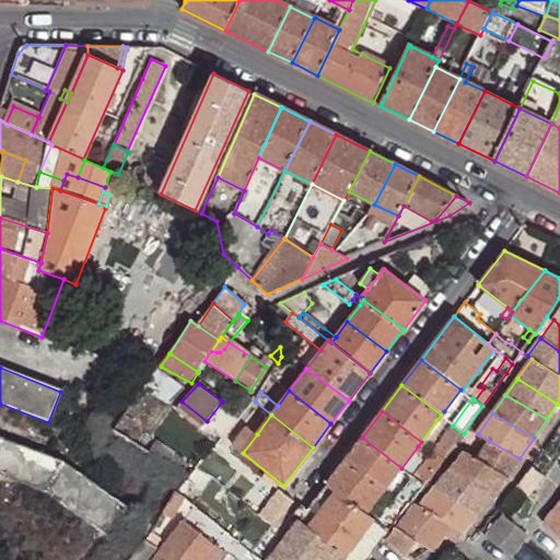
[(442,424),(446,419),(441,415),(436,420),(442,424)]
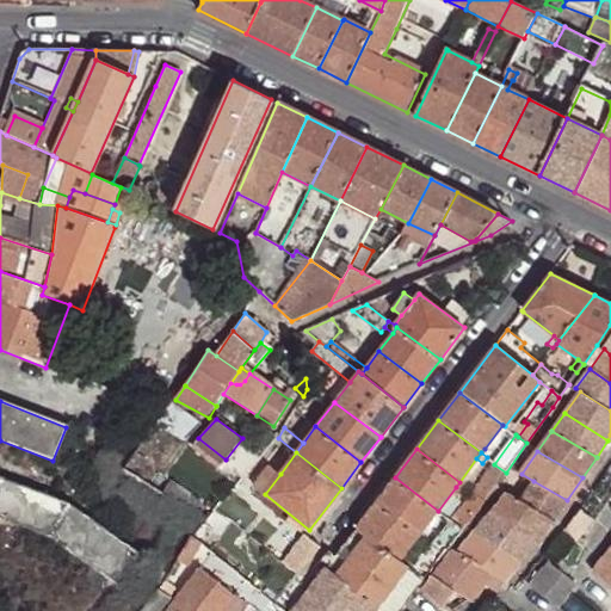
[(495,487),(506,473),(494,464),(483,479),(487,481),(476,495),(485,501),(495,487)]
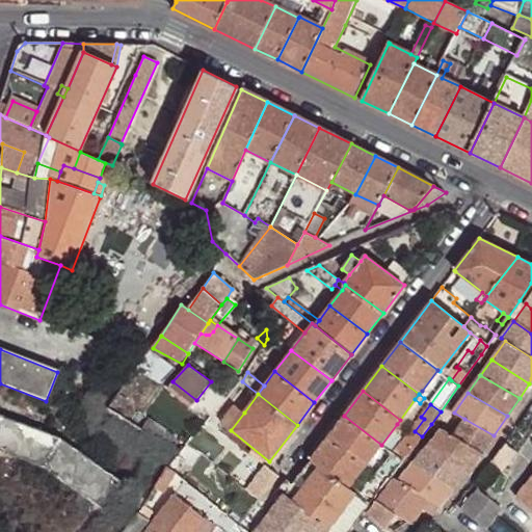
[(221,423),(231,430),(244,413),(235,406),(221,423)]
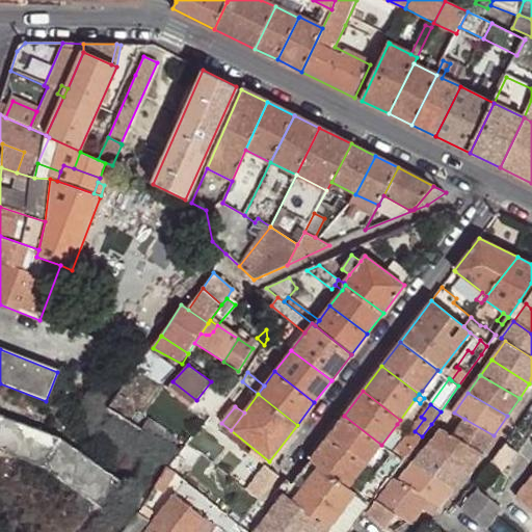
[(364,467),(381,445),(344,416),(326,439),(364,467)]
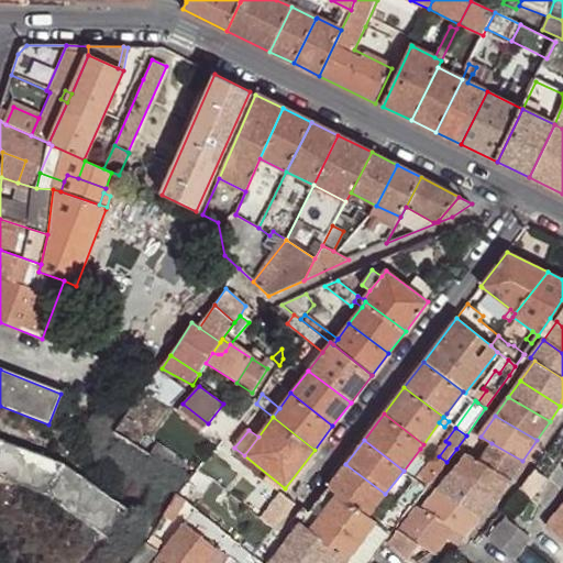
[(0,441),(0,477),(46,495),(62,465),(0,441)]
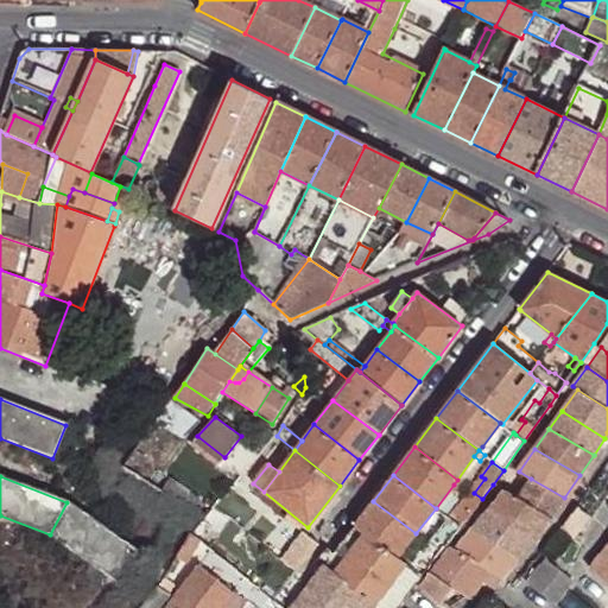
[(531,479),(518,499),(549,518),(564,498),(531,479)]
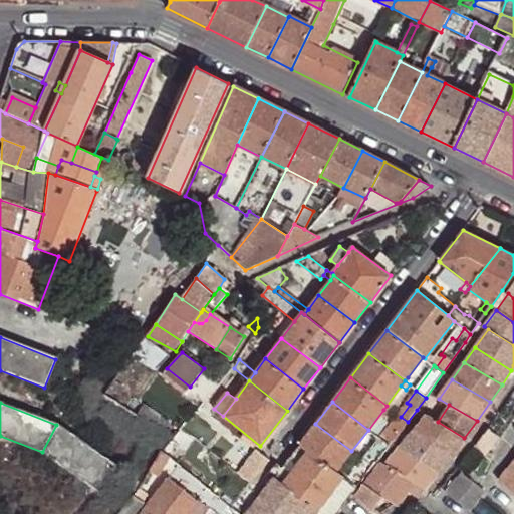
[(389,445),(408,422),(401,417),(398,415),(379,438),(389,445)]
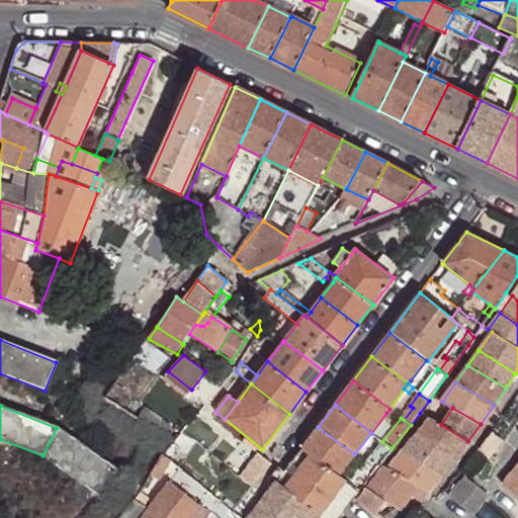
[(429,419),(416,436),(454,458),(467,441),(441,425),(429,419)]
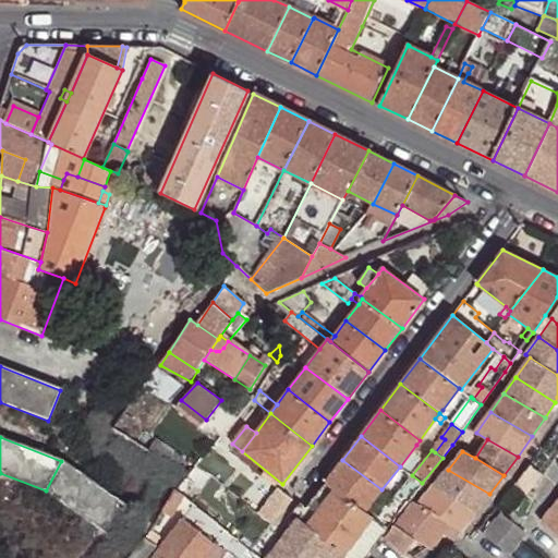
[(364,511),(381,489),(342,460),(326,482),(335,488),(364,511)]
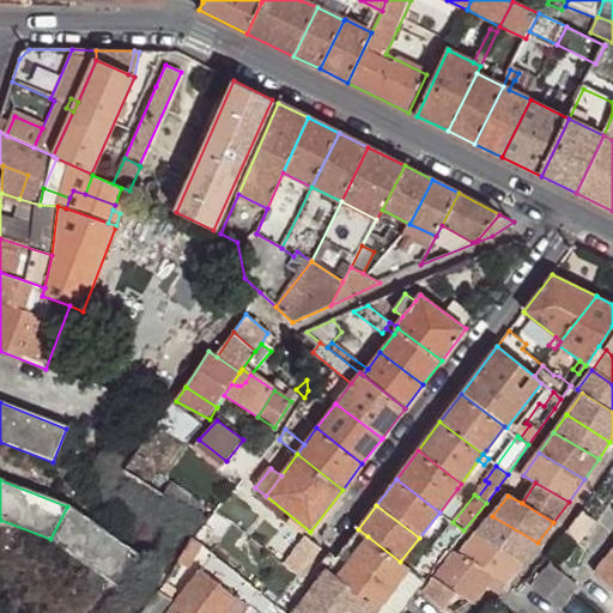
[(67,507),(50,539),(123,590),(144,562),(67,507)]
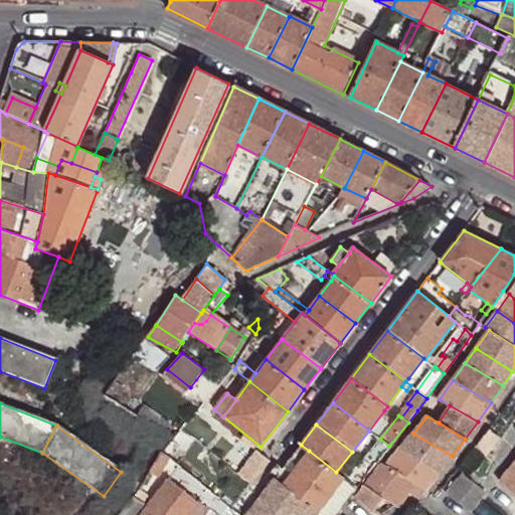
[(475,449),(485,457),(499,438),(488,430),(475,449)]
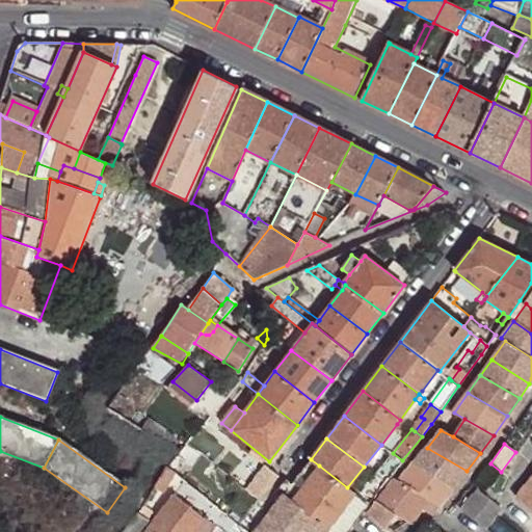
[(427,448),(414,462),(452,487),(467,471),(427,448)]
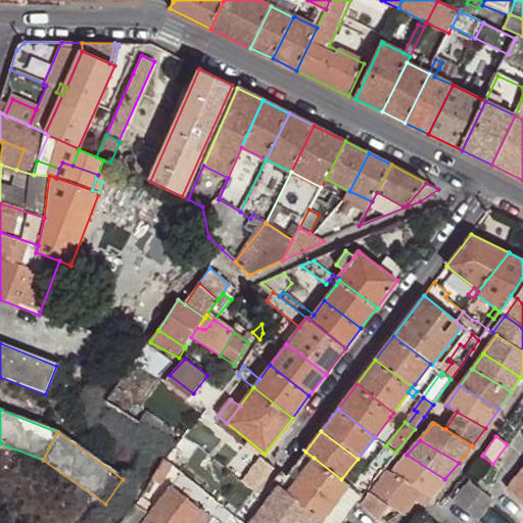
[(383,467),(395,453),(386,445),(369,467),(378,474),(383,467)]
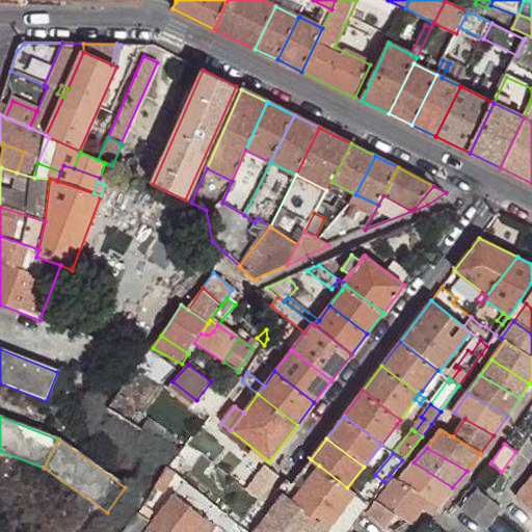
[(311,459),(291,484),(285,493),(284,495),(292,500),(319,466),(311,459)]
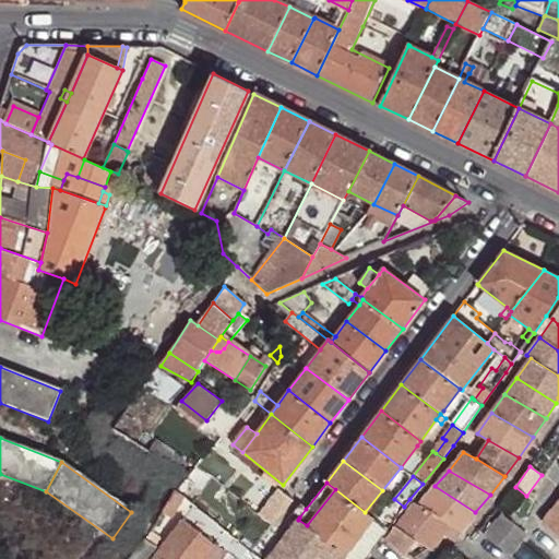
[(435,486),(419,506),(448,523),(461,531),(475,512),(435,486)]
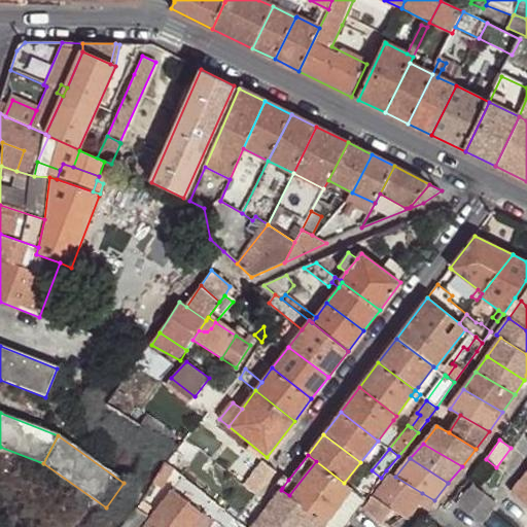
[(165,461),(149,488),(157,495),(173,467),(165,461)]
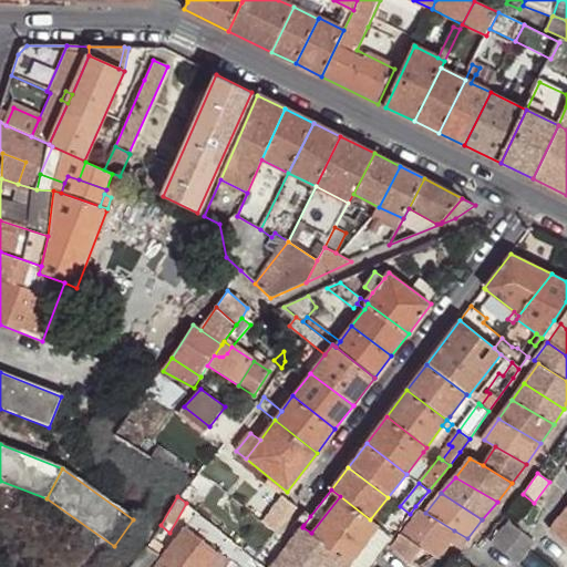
[(340,496),(311,533),(339,555),(350,564),(379,526),(370,519),(340,496)]
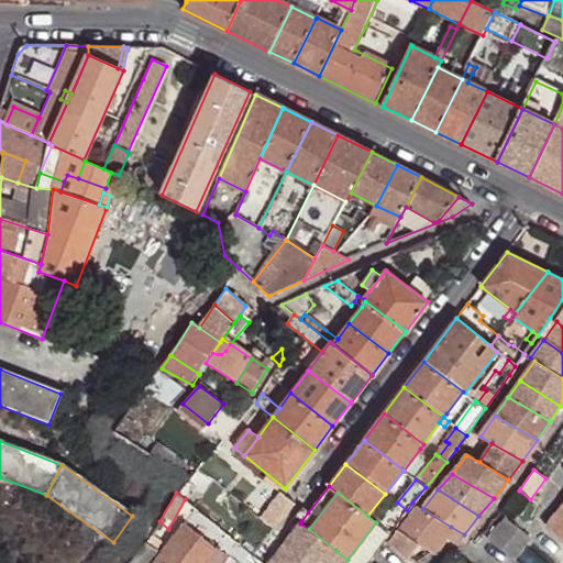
[(256,522),(271,533),(274,529),(290,508),(275,497),(256,522)]
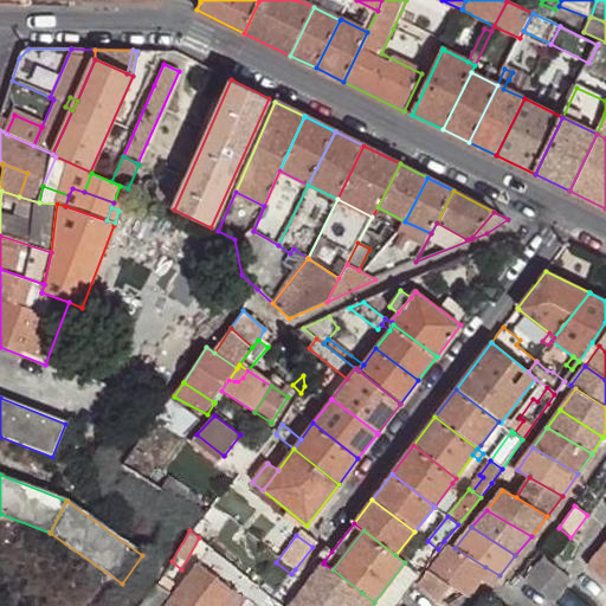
[(605,536),(592,554),(605,566),(605,536)]
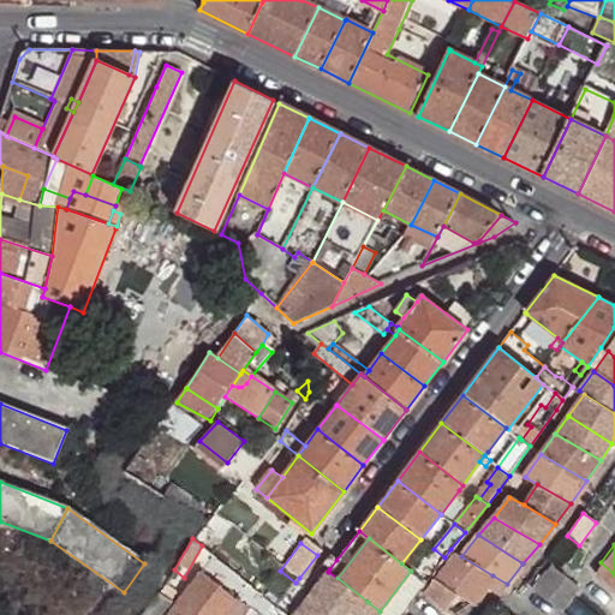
[(425,581),(445,557),(434,549),(415,573),(425,581)]
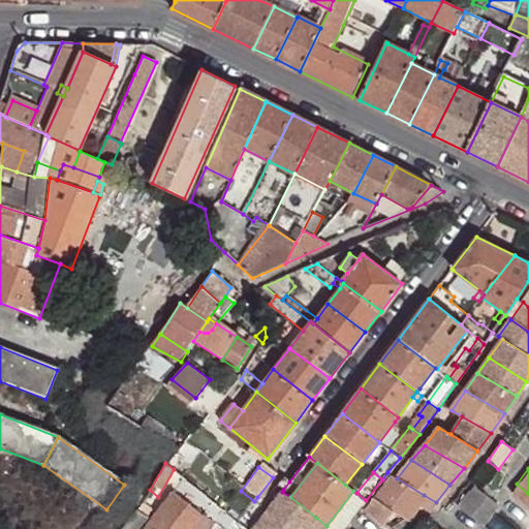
[(397,478),(393,475),(374,499),(365,511),(376,522),(385,506),(391,509),(405,519),(416,504),(424,495),(397,478)]
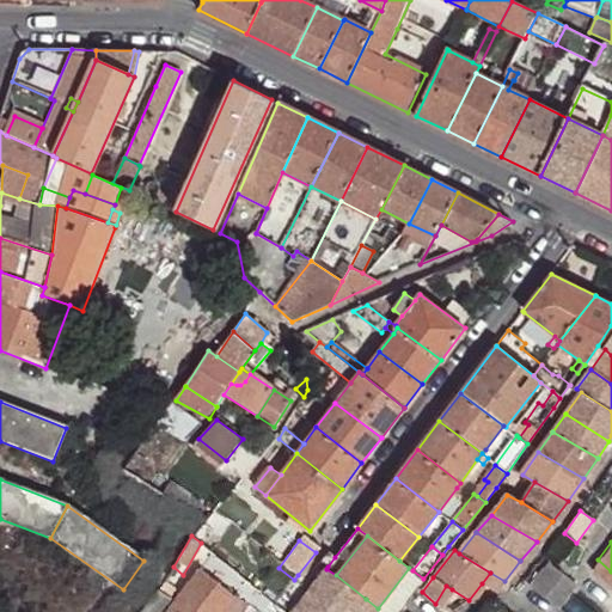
[(212,552),(190,580),(232,611),(242,611),(245,607),(248,605),(236,595),(248,581),(212,552)]
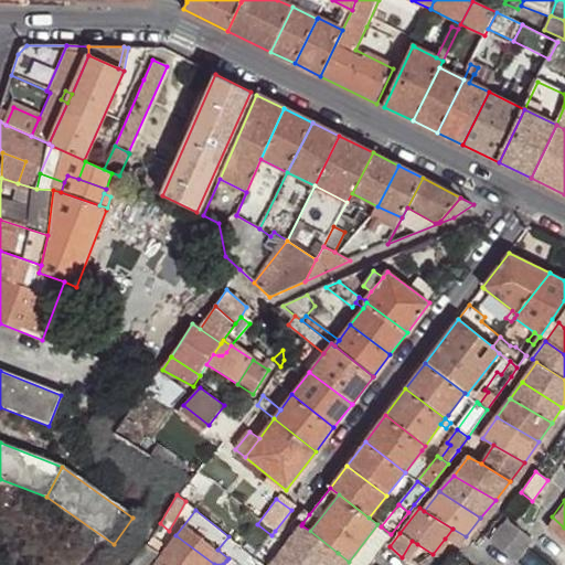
[(564,528),(552,516),(545,524),(564,541),(564,528)]
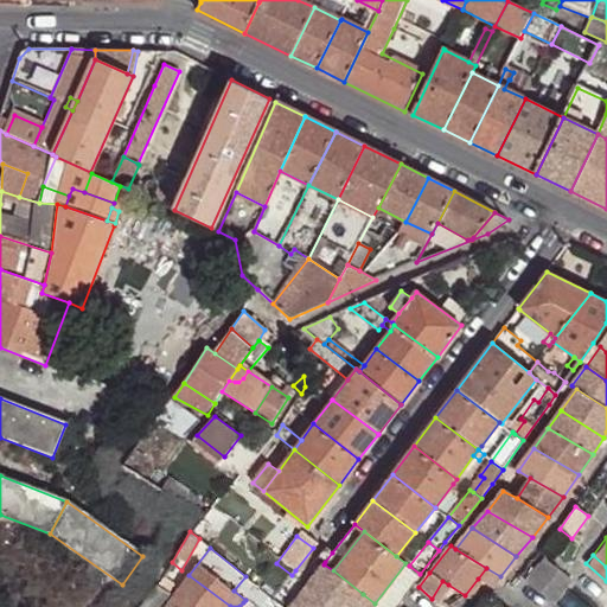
[(526,581),(547,599),(566,575),(545,557),(526,581)]
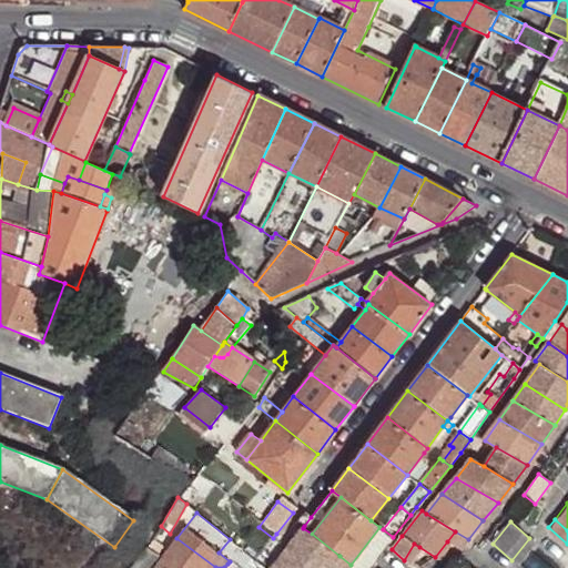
[(151,543),(148,547),(158,555),(161,550),(170,534),(161,526),(151,543)]
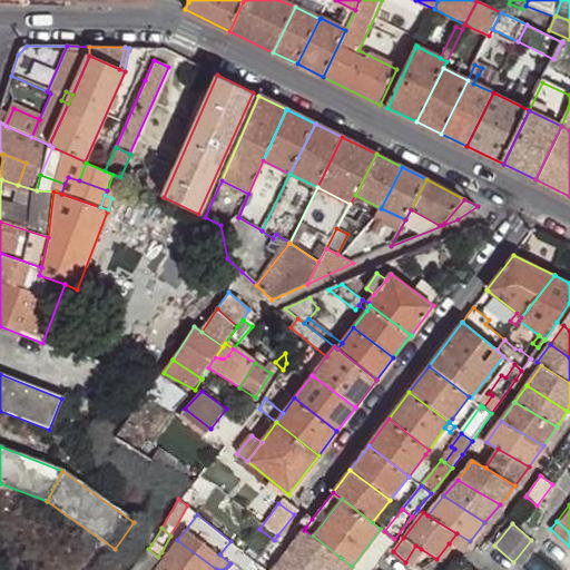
[(381,529),(352,567),(356,569),(370,569),(389,548),(387,547),(394,539),(384,531),(381,529)]
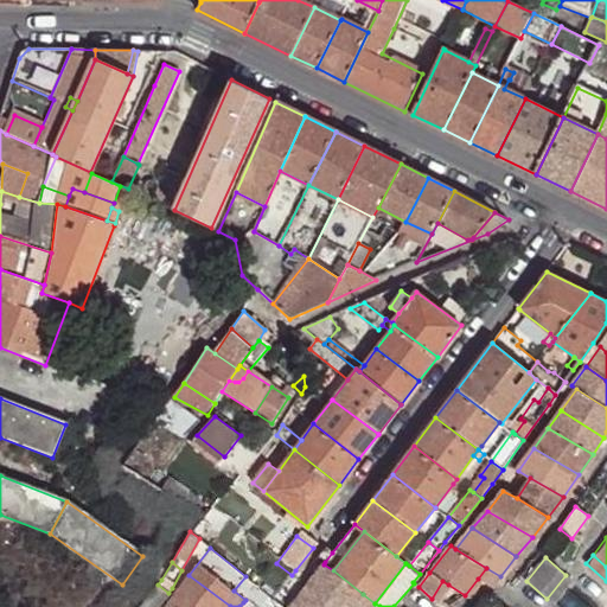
[(333,570),(324,564),(300,594),(291,606),(352,606),(363,594),(333,570)]
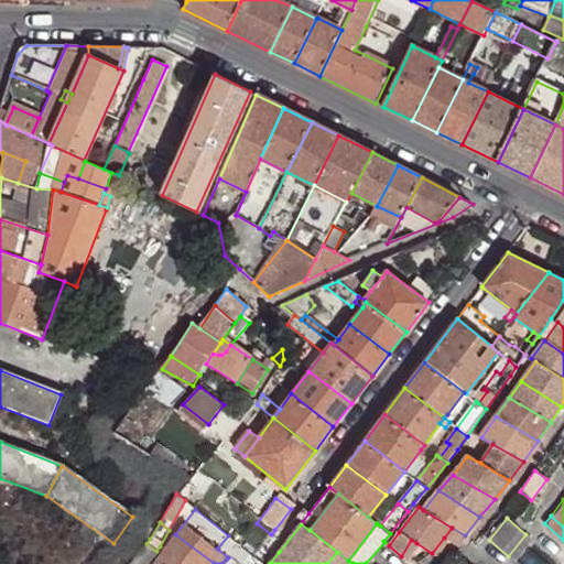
[(465,535),(452,528),(444,538),(457,545),(465,535)]
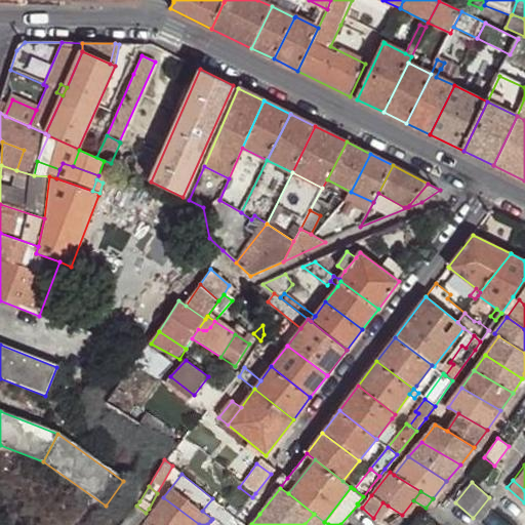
[(199,524),(163,497),(150,516),(161,524),(199,524)]
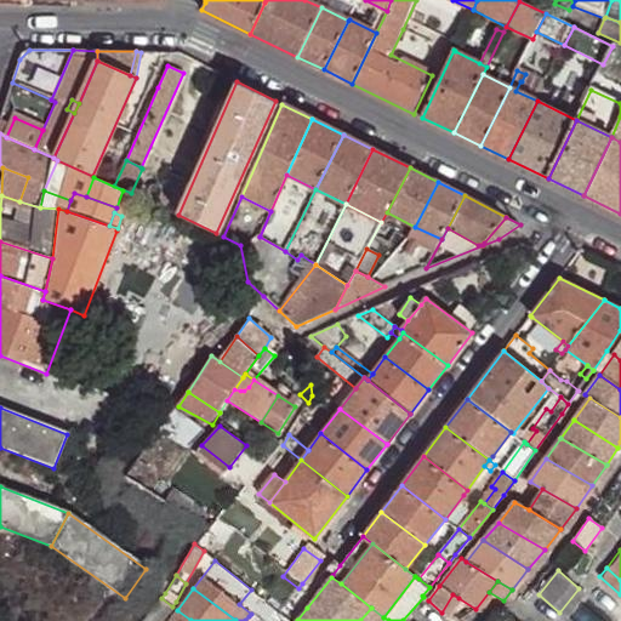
[(459,598),(453,594),(442,613),(446,616),(448,616),(459,598)]
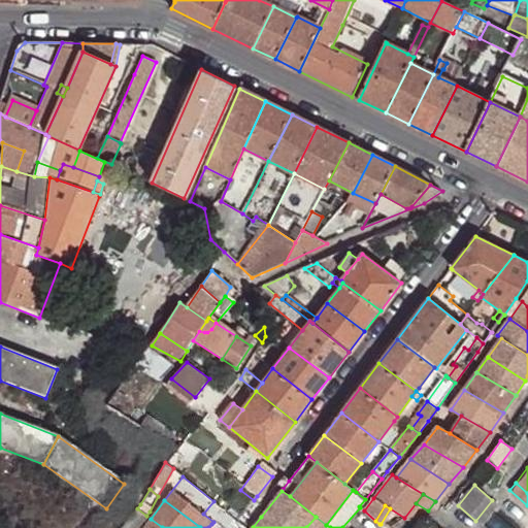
[(126,523),(122,527),(136,527),(146,516),(137,508),(126,523)]
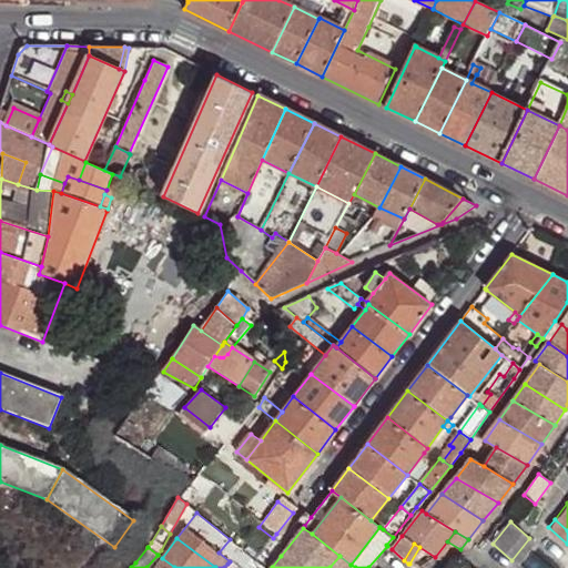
[(174,567),(162,558),(154,567),(174,567)]
